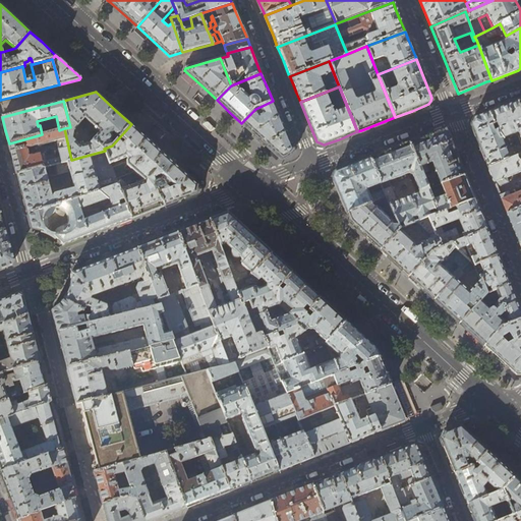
[(283,126),(273,101),(255,109),(241,123),(251,131),(280,158),(281,159),(283,159),(284,159),(288,156),(292,154),(292,153),(292,152),(292,151),(283,126)]
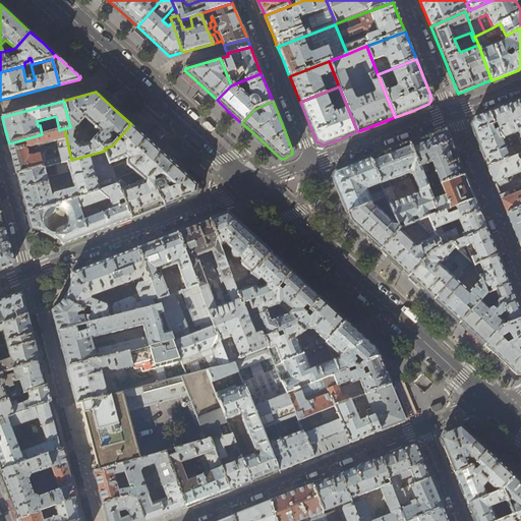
[(503,108),(488,113),(500,139),(509,135),(509,136),(518,132),(520,138),(520,110),(518,102),(503,108)]
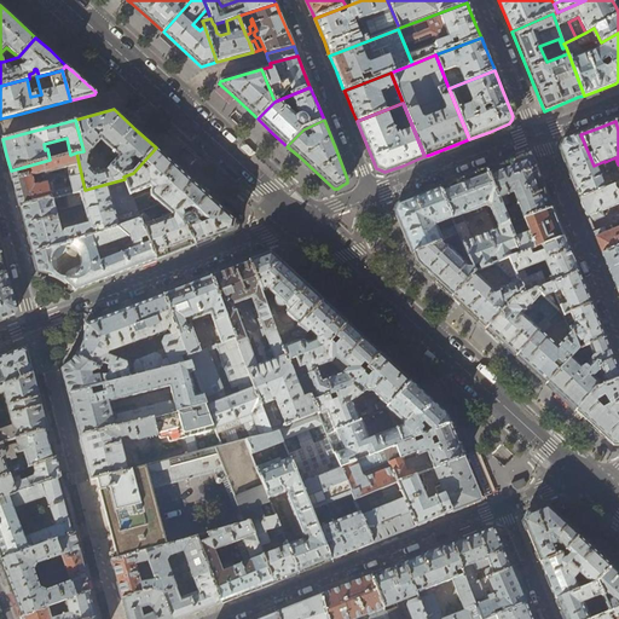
[(603,190),(594,166),(580,134),(577,136),(563,140),(561,145),(560,149),(570,173),(580,200),(603,190)]
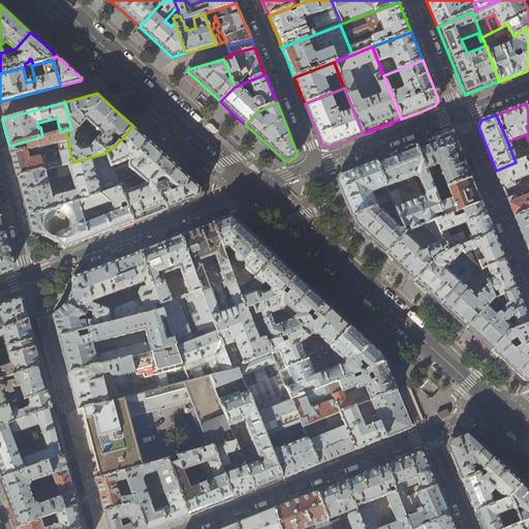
[(199,196),(200,192),(200,189),(164,155),(133,126),(114,148),(105,151),(106,153),(112,165),(127,159),(129,157),(129,159),(130,160),(131,160),(129,163),(129,166),(147,183),(147,184),(131,190),(124,183),(119,185),(120,187),(133,222),(181,204),(199,196)]
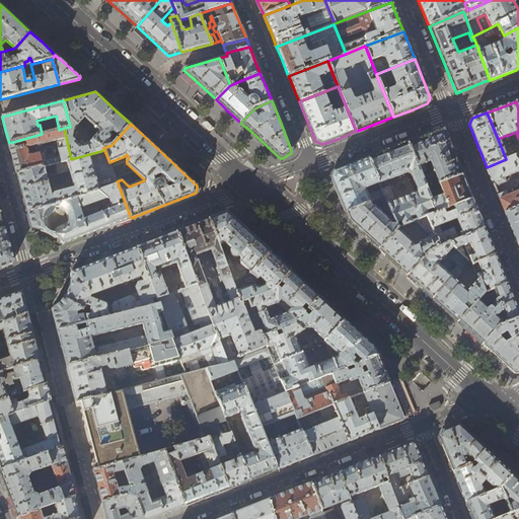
[(417,139),(408,143),(427,190),(430,188),(424,172),(427,171),(425,164),(431,162),(440,183),(462,174),(458,166),(456,160),(443,129),(417,139)]
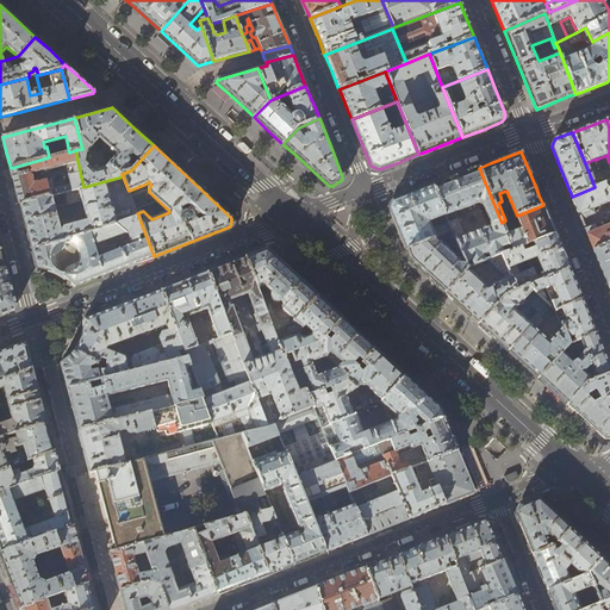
[(479,168),(447,181),(433,186),(446,215),(448,223),(453,232),(467,268),(474,266),(487,261),(485,255),(486,254),(487,253),(489,254),(491,259),(502,255),(514,250),(508,236),(505,230),(502,223),(479,168)]
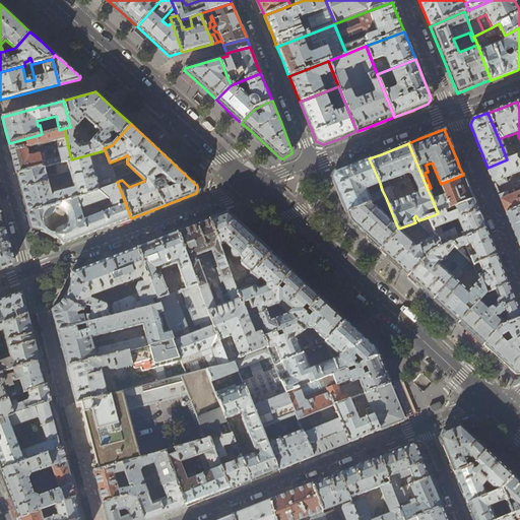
[(105,150),(71,159),(17,175),(23,198),(31,229),(36,230),(41,231),(40,225),(42,225),(42,223),(41,219),(42,216),(44,213),(47,209),(50,207),(118,184),(117,182),(110,163),(105,150)]
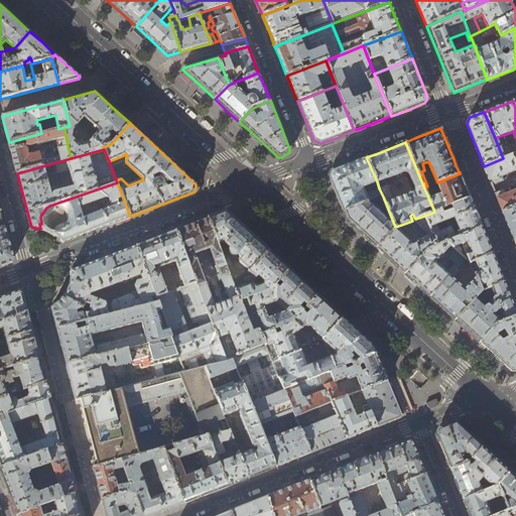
[(503,190),(496,194),(495,194),(502,212),(515,206),(515,152),(512,154),(503,158),(484,166),(492,186),(504,180),(502,175),(515,169),(515,190),(505,196),(503,190)]
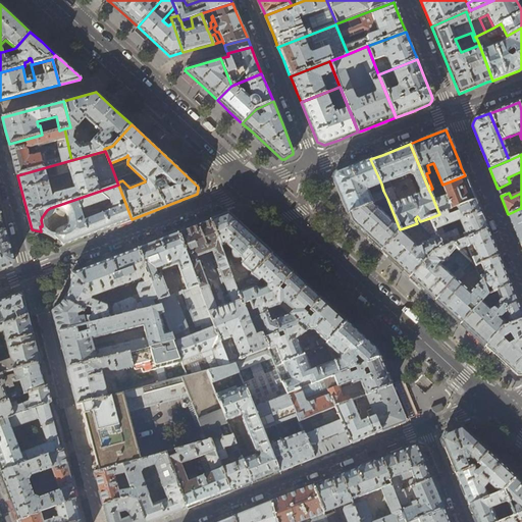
[(366,190),(381,184),(370,159),(352,166),(334,172),(332,178),(340,195),(348,214),(387,199),(383,191),(369,196),(366,190)]
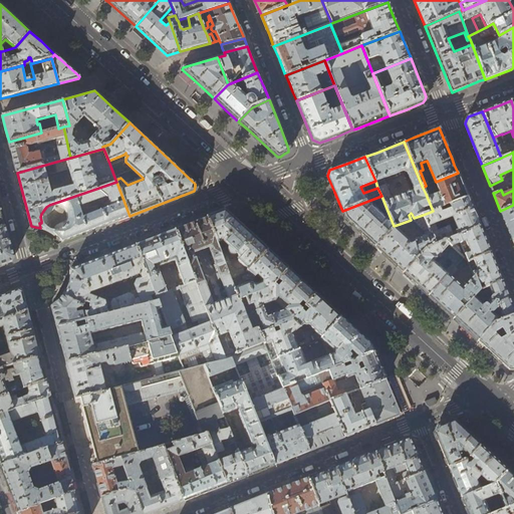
[(462,183),(458,173),(436,182),(440,194),(428,199),(433,211),(439,208),(449,205),(468,197),(462,183)]
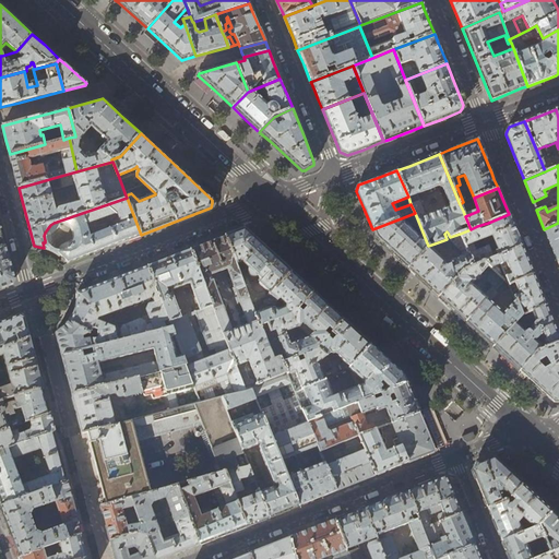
[(57,253),(57,252),(56,254),(60,257),(60,256),(64,260),(68,262),(141,235),(127,198),(54,223),(50,225),(47,229),(45,233),(44,236),(45,240),(45,242),(43,242),(44,248),(45,248),(45,249),(49,250),(50,249),(49,249),(50,247),(48,245),(51,244),(51,239),(51,236),(60,226),(59,224),(64,224),(68,225),(71,228),(72,229),(73,233),(74,236),(74,239),(61,247),(59,250),(61,251),(58,251),(57,253)]
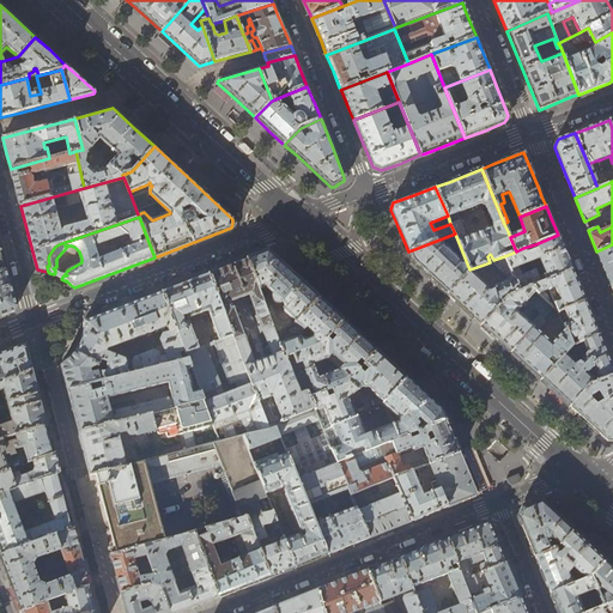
[(430,278),(448,295),(469,269),(455,234),(408,252),(412,262),(430,278)]
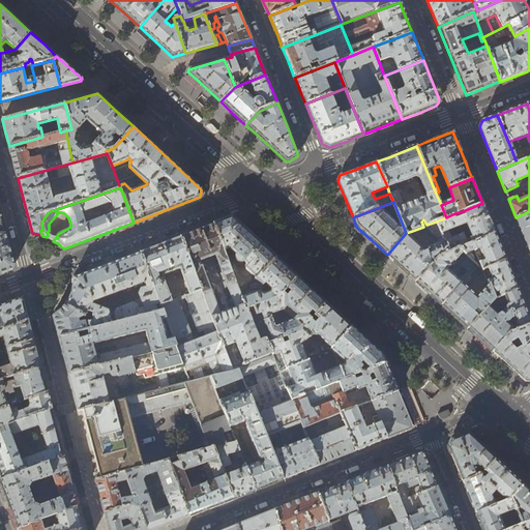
[(463,211),(464,215),(454,218),(452,214),(446,217),(436,222),(448,253),(459,248),(495,234),(489,218),(482,203),(463,211)]
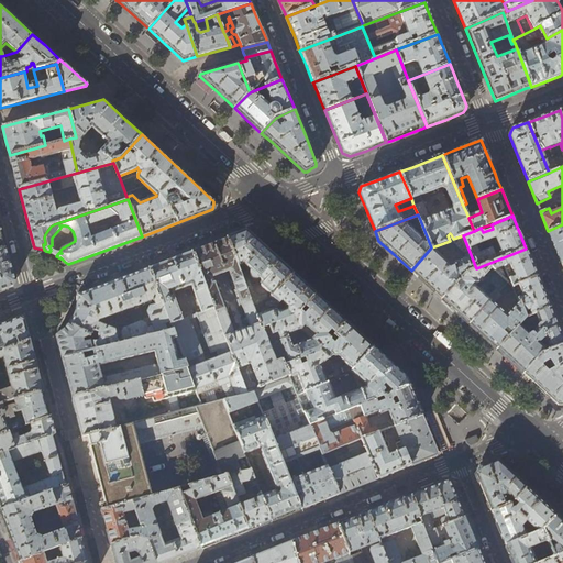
[(562,224),(548,231),(553,243),(561,263),(562,262),(562,224)]
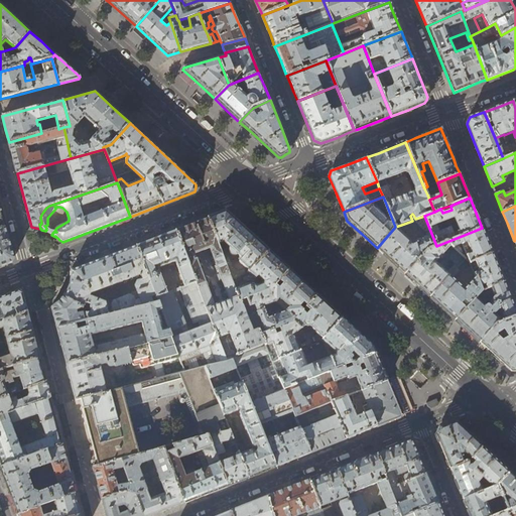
[(208,218),(218,244),(223,242),(222,245),(226,248),(226,254),(229,257),(230,255),(232,256),(234,256),(236,256),(237,255),(242,259),(239,261),(250,271),(268,251),(249,233),(226,211),(217,215),(208,218)]
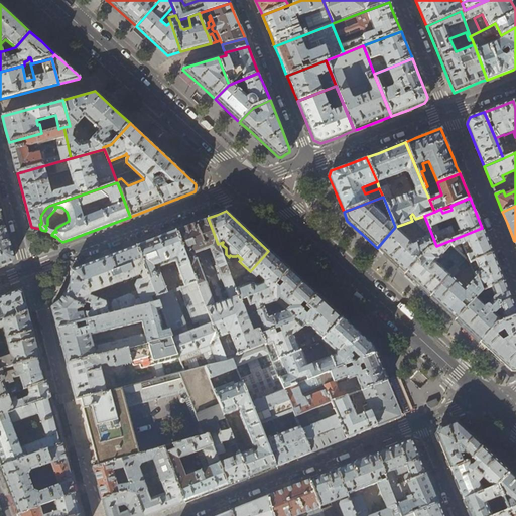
[(436,246),(424,216),(415,219),(413,220),(426,233),(427,237),(411,243),(398,231),(402,227),(401,225),(395,227),(377,248),(391,261),(405,274),(427,250),(436,246)]
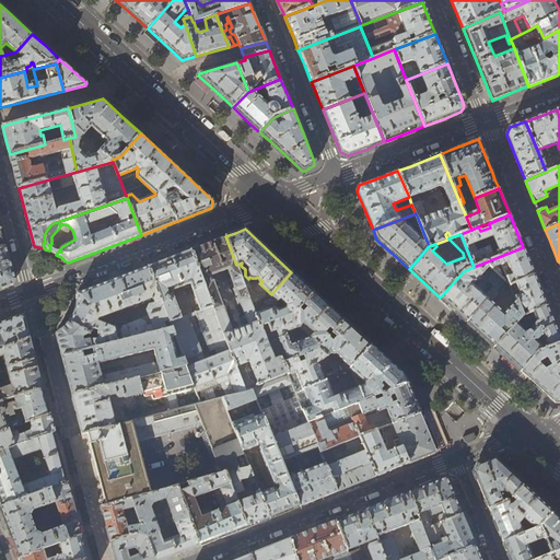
[(260,326),(255,314),(236,265),(225,236),(207,244),(190,249),(246,392),(253,388),(253,387),(288,373),(283,362),(272,336),(267,324),(260,326)]
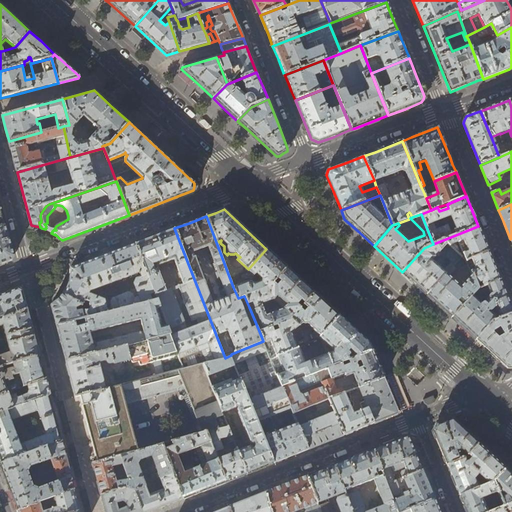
[(9,241),(5,226),(0,227),(0,264),(11,260),(12,258),(13,256),(9,241)]
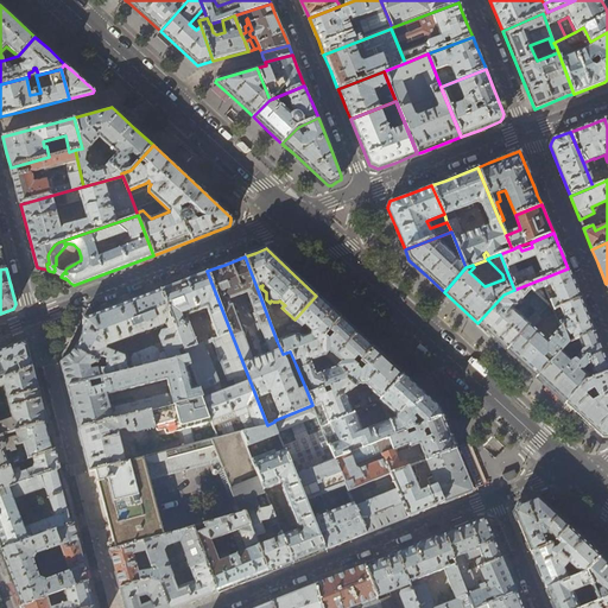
[(574,283),(568,268),(526,285),(531,290),(537,295),(548,305),(552,309),(553,310),(580,299),(574,283)]
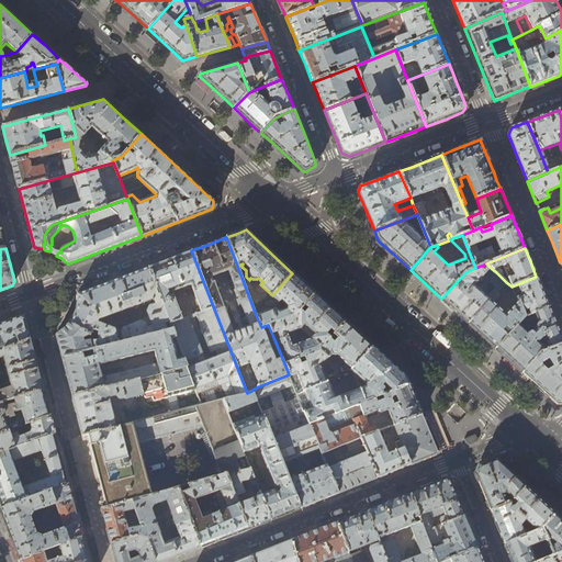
[(148,267),(170,323),(172,329),(176,337),(179,345),(187,367),(202,404),(223,398),(247,393),(191,250),(169,259),(148,267)]
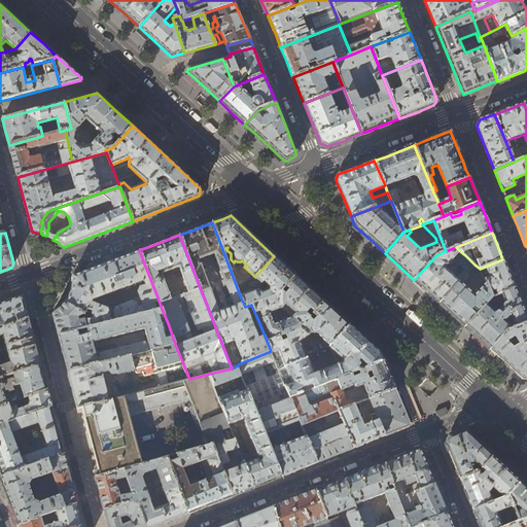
[(452,260),(460,251),(456,247),(446,251),(436,255),(414,280),(428,292),(440,304),(475,265),(465,255),(459,261),(460,267),(463,271),(456,279),(445,269),(447,266),(448,267),(450,267),(453,262),(453,260),(452,260)]
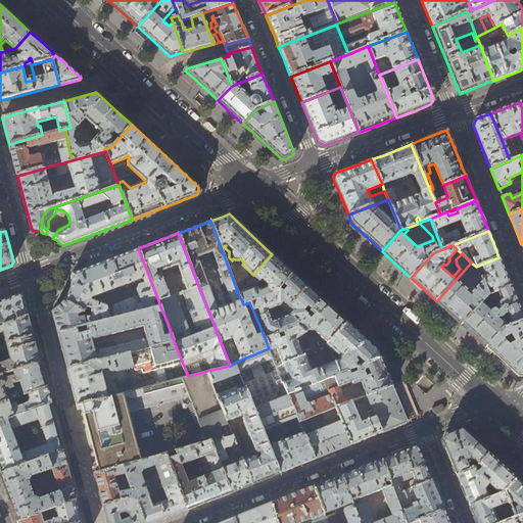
[(72,280),(69,288),(65,297),(63,300),(85,312),(86,314),(89,325),(155,307),(153,300),(158,300),(138,248),(106,260),(72,274),(72,280)]
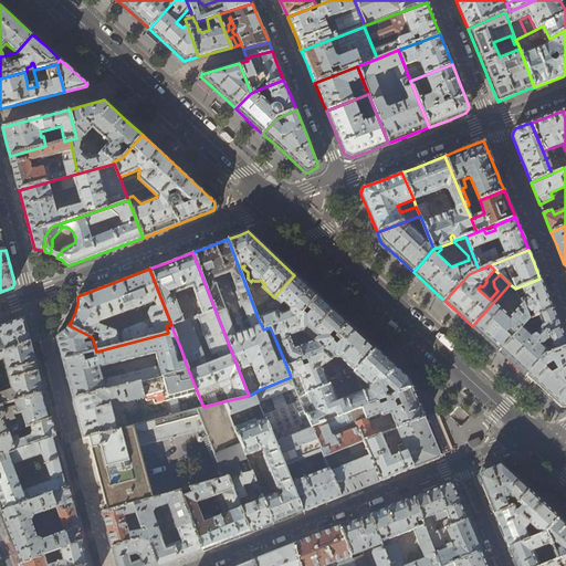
[(306,286),(294,275),(274,297),(271,301),(269,302),(274,307),(278,308),(282,303),(290,308),(287,312),(281,314),(273,312),(258,317),(263,329),(270,327),(297,316),(317,296),(306,286)]
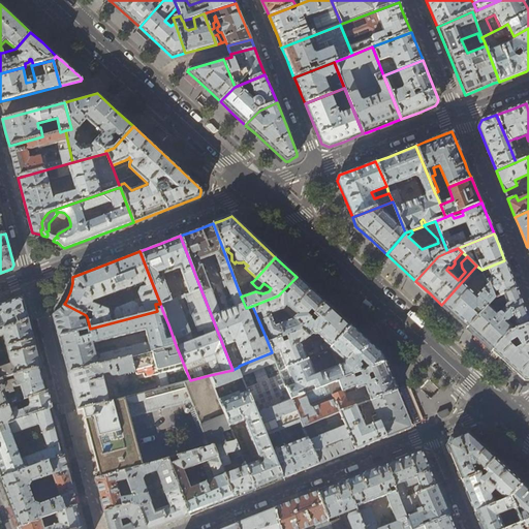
[(511,278),(504,260),(481,270),(488,284),(494,299),(517,289),(511,278)]
